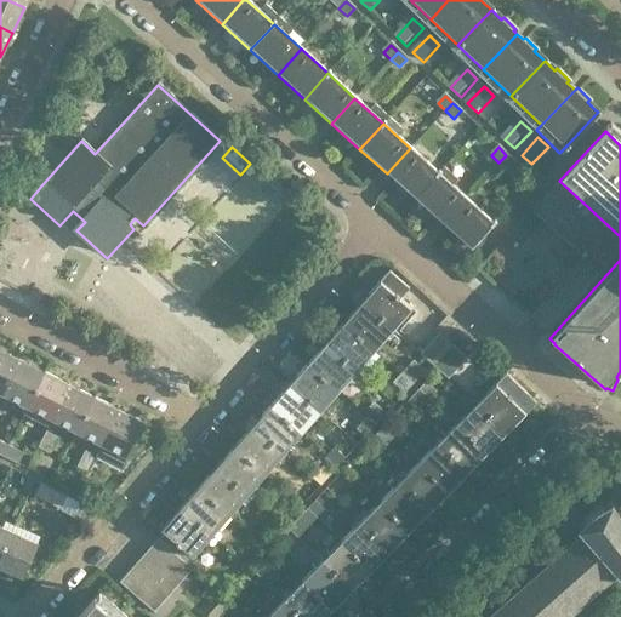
[(410,148),(387,173),(415,199),(438,173),(410,148)]
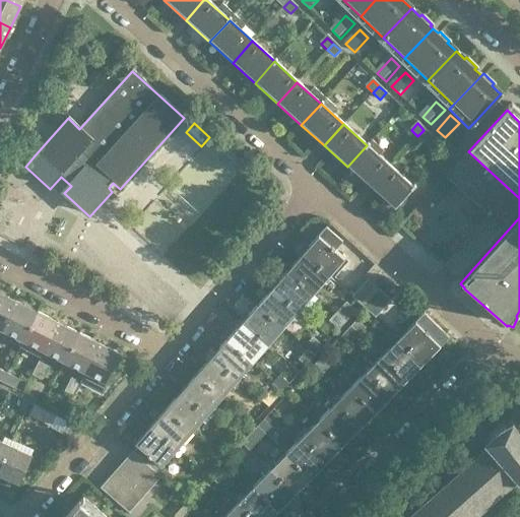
[(431,136),(424,130),(417,136),(425,142),(431,136)]
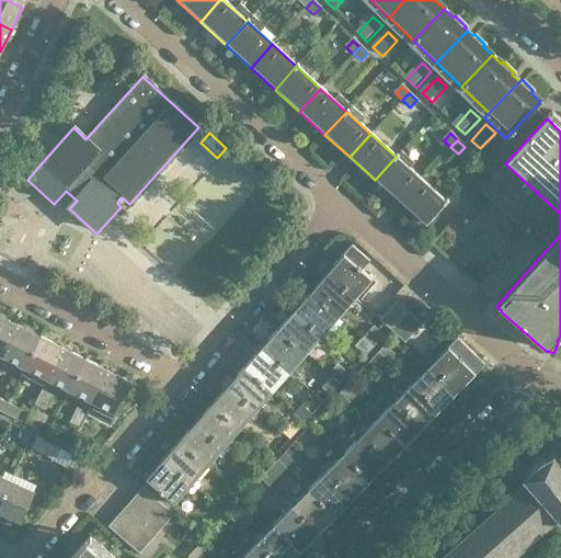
[(396,157),(375,180),(399,203),(421,180),(396,157)]
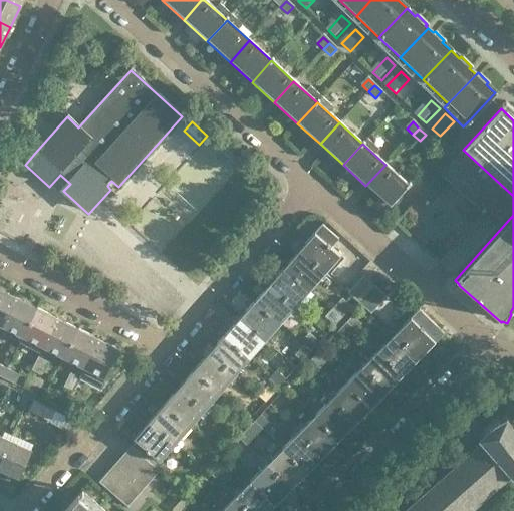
[(386,165),(365,186),(389,206),(389,208),(405,189),(406,190),(410,185),(408,184),(407,185),(386,165)]
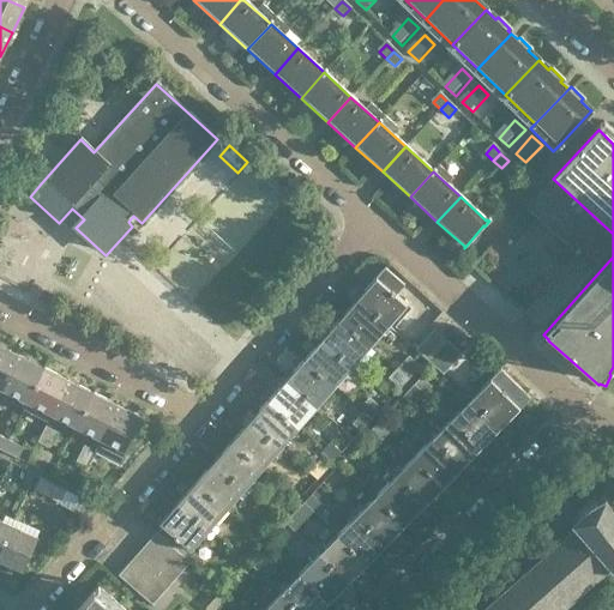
[(375,281),(357,301),(389,327),(407,307),(375,281)]
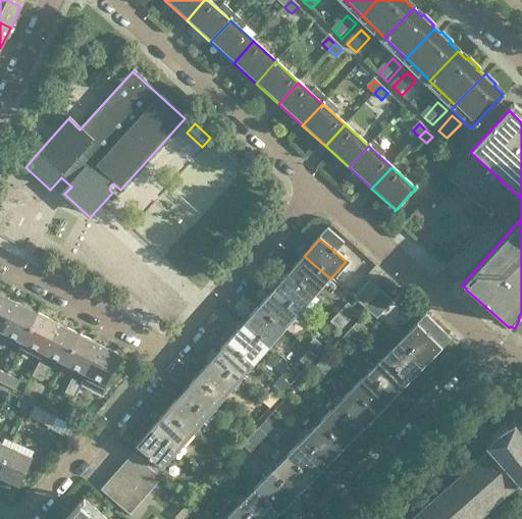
[(304,256),(289,273),(315,296),(330,278),(304,256)]
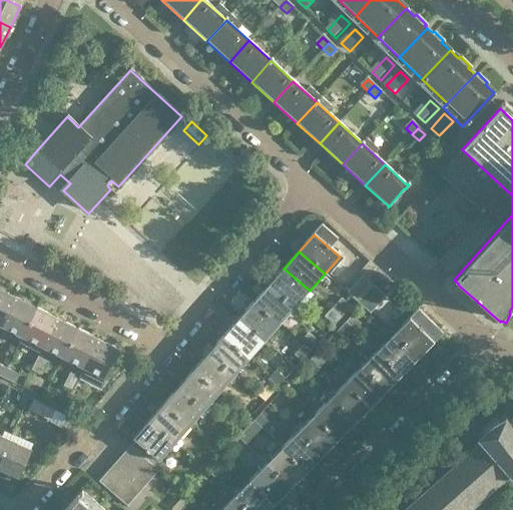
[(284,269),(269,286),(294,308),(310,291),(284,269)]
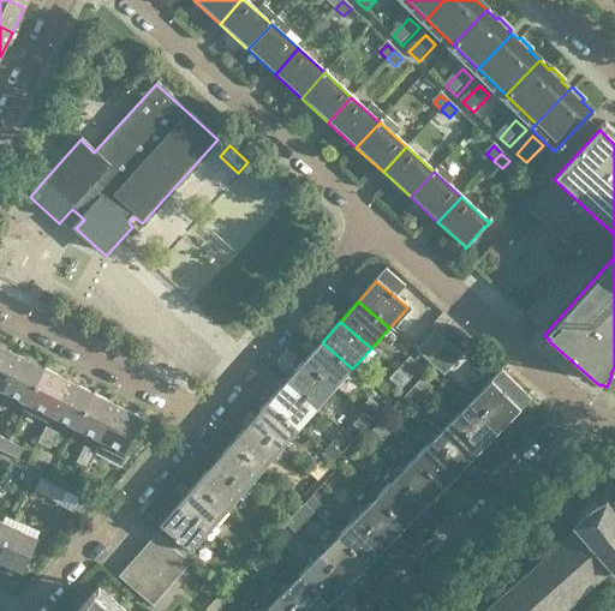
[(435,331),(416,353),(430,365),(449,345),(435,331)]
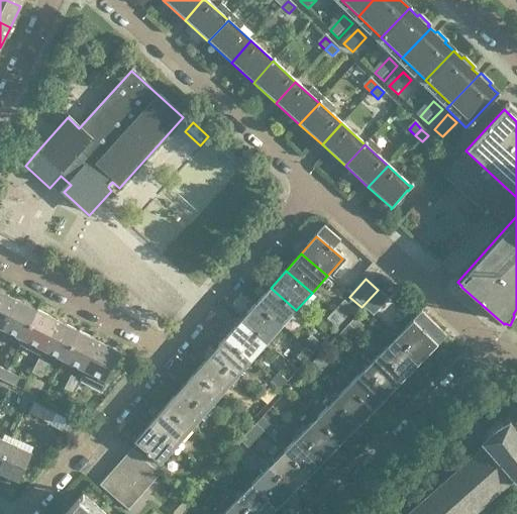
[(271,288),(255,305),(282,327),(296,310),(271,288)]
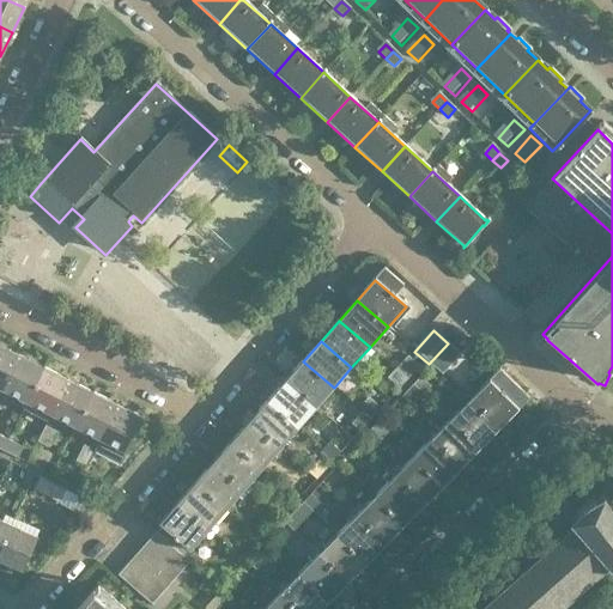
[(448,343),(429,364),(442,376),(461,355),(448,343)]
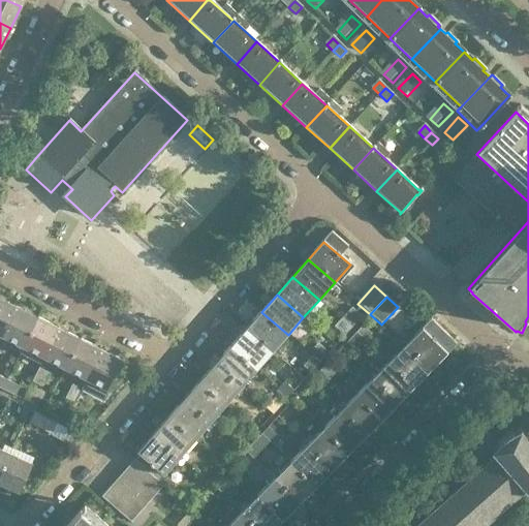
[(0,342),(2,338),(18,308),(0,299),(0,342)]
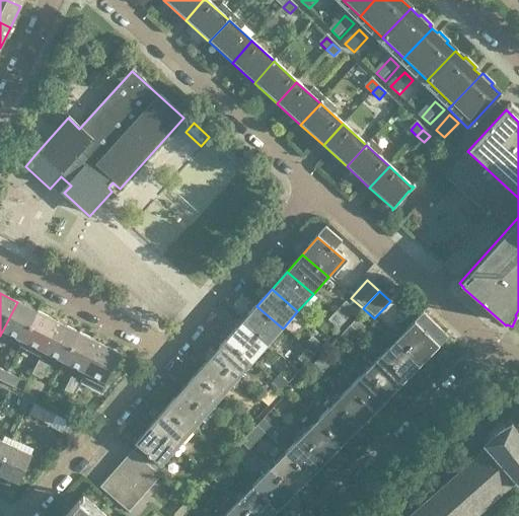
[(17,302),(2,332),(23,343),(39,313),(17,302)]
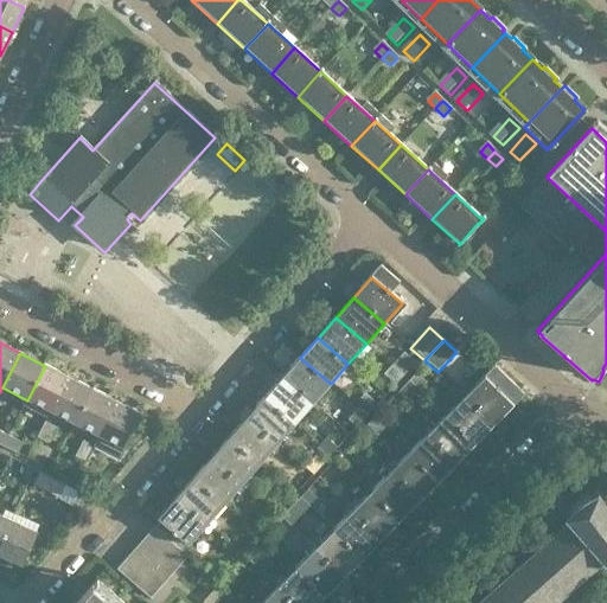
[(300,358),(282,378),(312,404),(331,384),(300,358)]
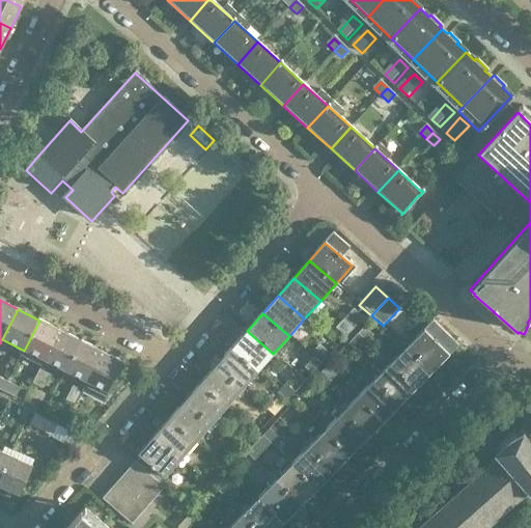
[(364,323),(354,314),(345,324),(355,333),(364,323)]
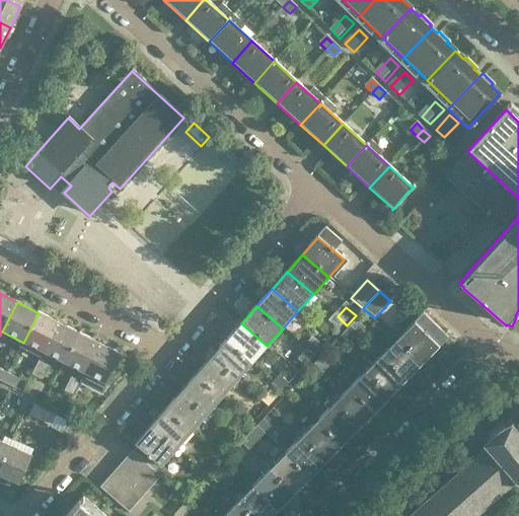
[(23,343),(18,352),(39,362),(44,353),(59,323),(39,313),(23,343)]
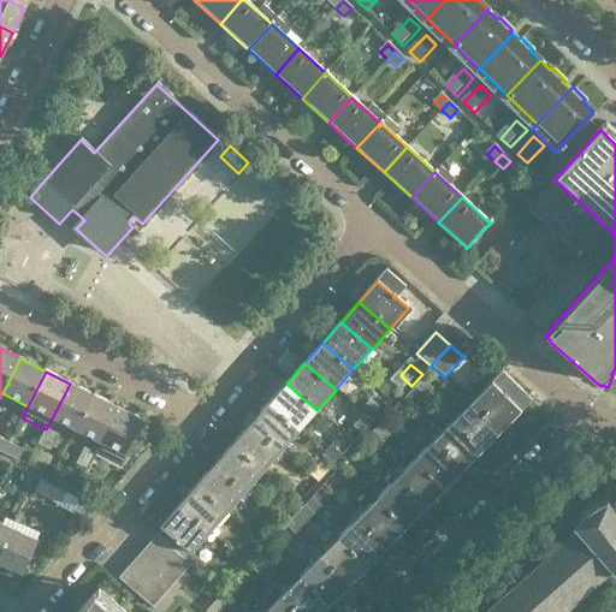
[(400,375),(390,386),(401,397),(402,396),(412,386),(400,375)]
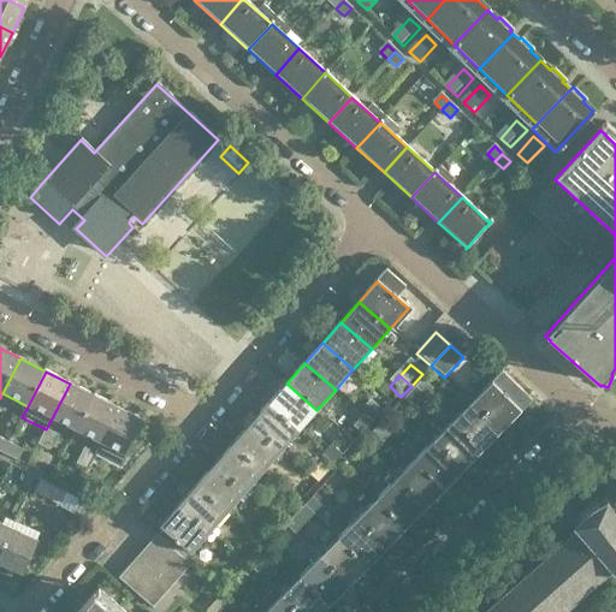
[(412,386),(422,396),(430,388),(419,379),(412,386)]
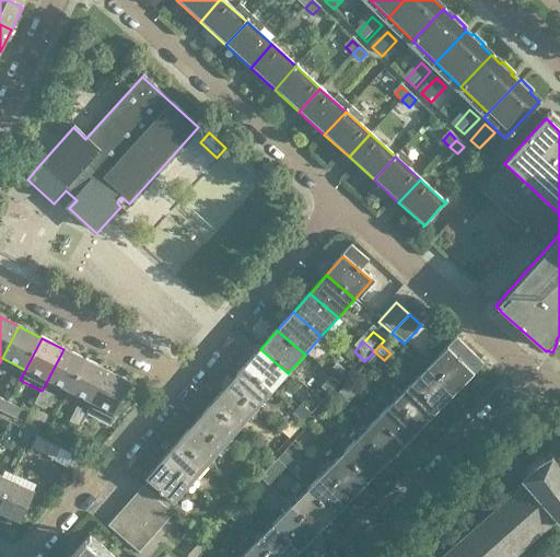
[(443,352),(429,367),(455,393),(474,375),(446,348),(443,352)]
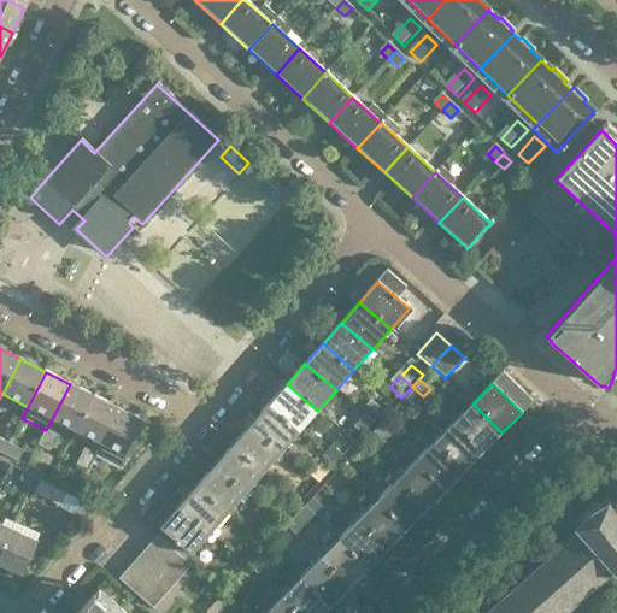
[(70,384),(52,419),(76,431),(94,396),(70,384)]
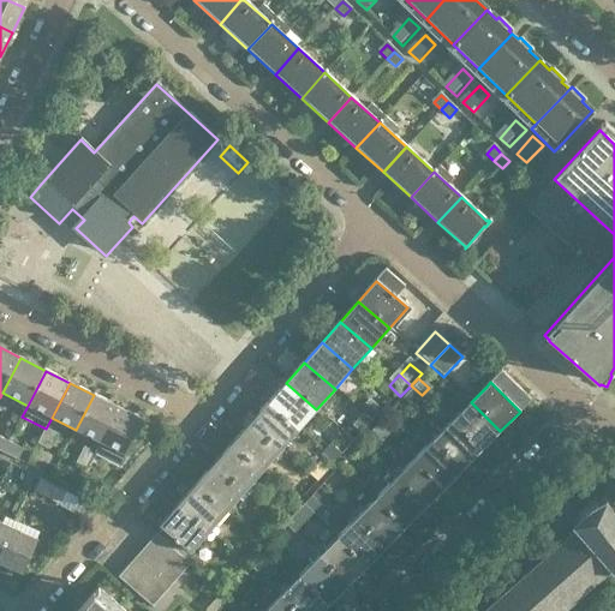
[(286,383),(268,403),(298,430),(316,409),(286,383)]
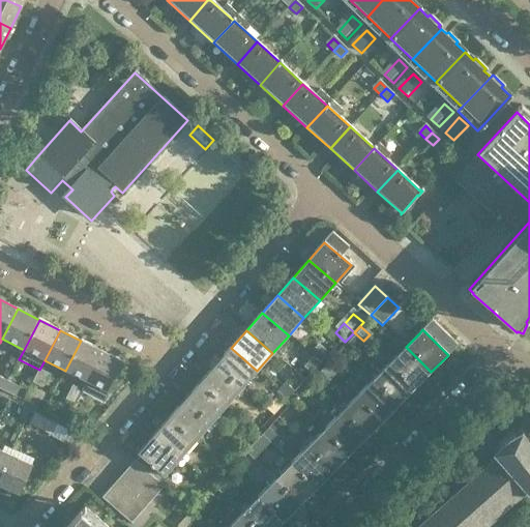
[(352,347),(360,338),(354,332),(346,341),(352,347)]
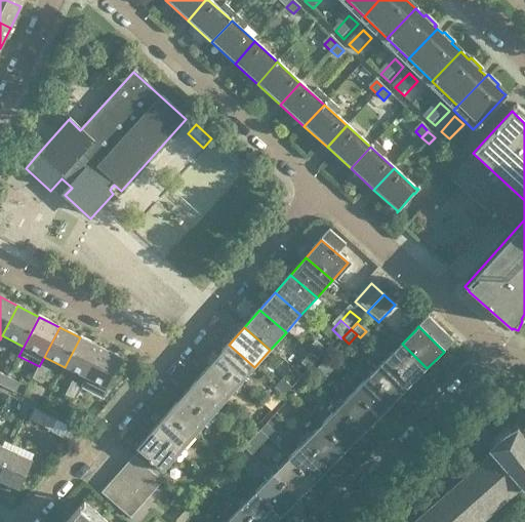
[(80,337),(65,367),(86,378),(102,348),(80,337)]
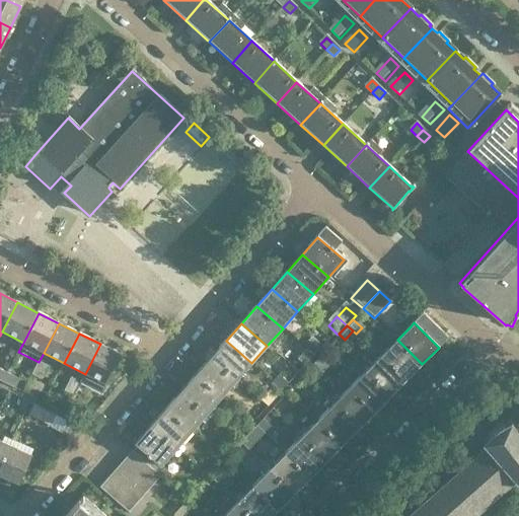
[(397,340),(382,356),(406,380),(422,364),(397,340)]
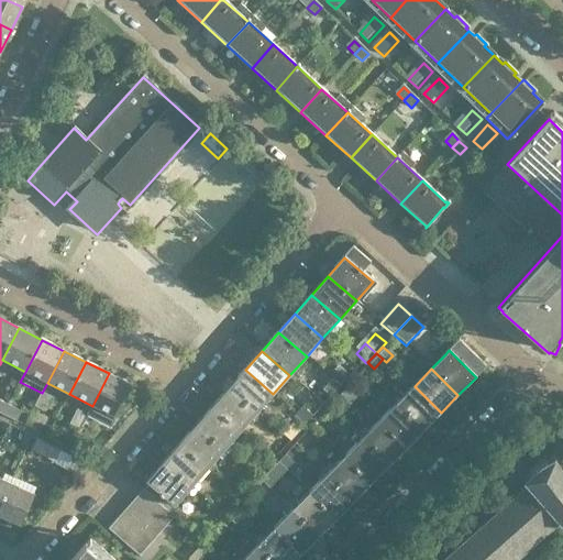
[(245,370),(229,388),(256,413),(273,394),(245,370)]
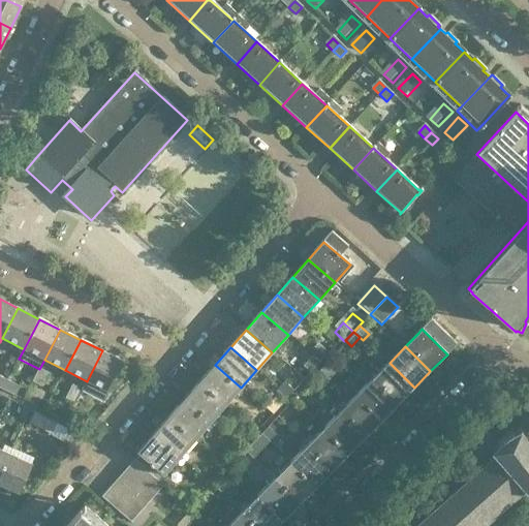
[(102,350),(87,381),(104,391),(105,389),(109,391),(124,362),(102,350)]
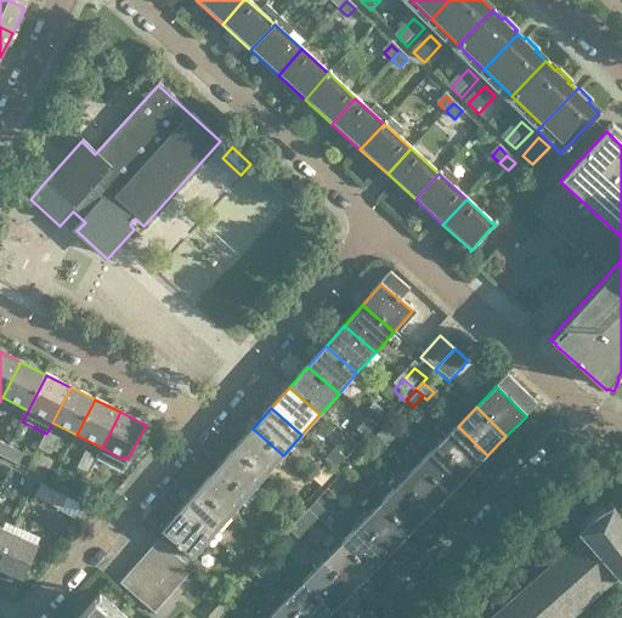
[(372,437),(378,430),(372,423),(361,434),(368,440),(372,437)]
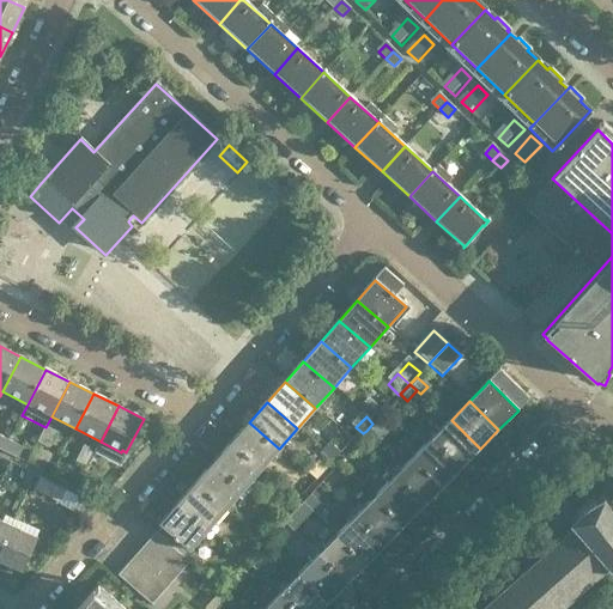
[(451,420),(431,439),(461,468),(480,449),(451,420)]
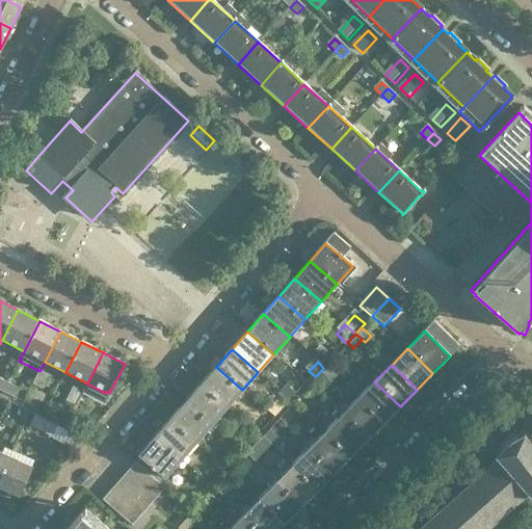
[(216,367),(201,385),(227,407),(242,390),(216,367)]
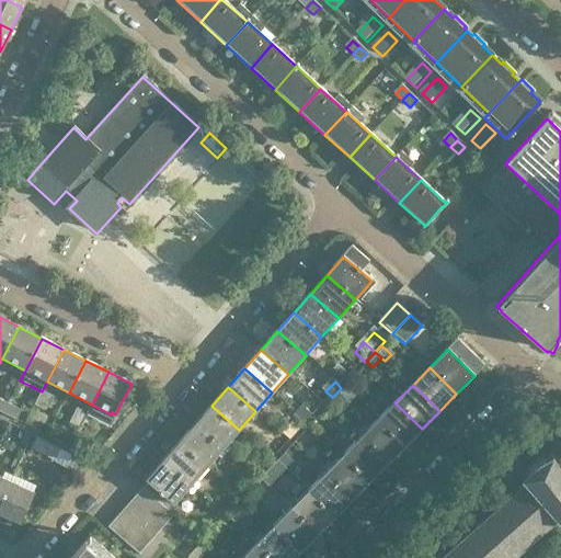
[(335,395),(345,402),(351,397),(341,388),(335,395)]
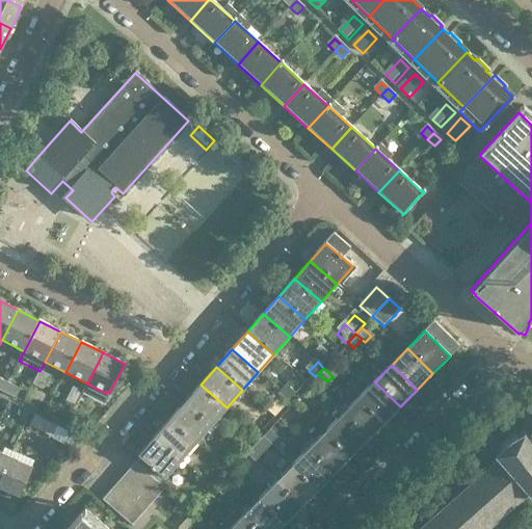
[(50,376),(40,371),(32,385),(43,390),(50,376)]
